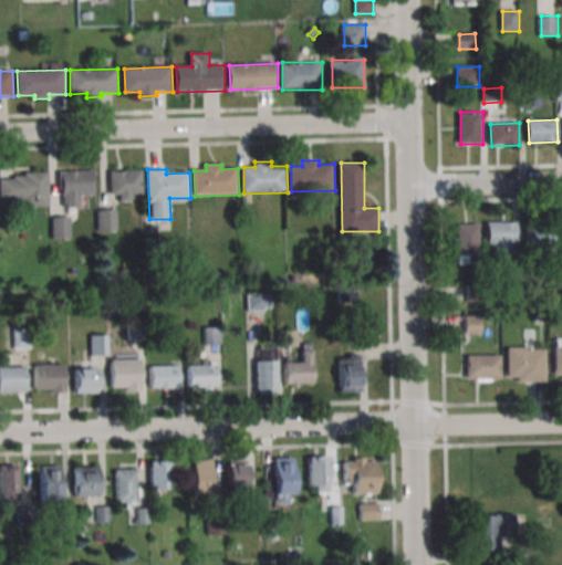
[(95,170),(62,170),(62,208),(83,208),(83,195),(95,195),(95,170)]
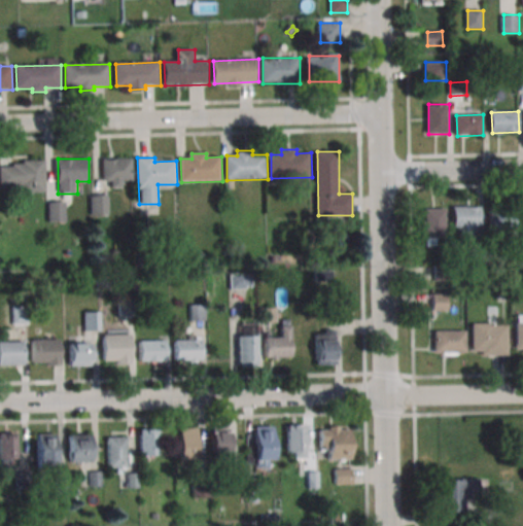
[(134,159),(104,159),(104,187),(134,187),(134,159)]
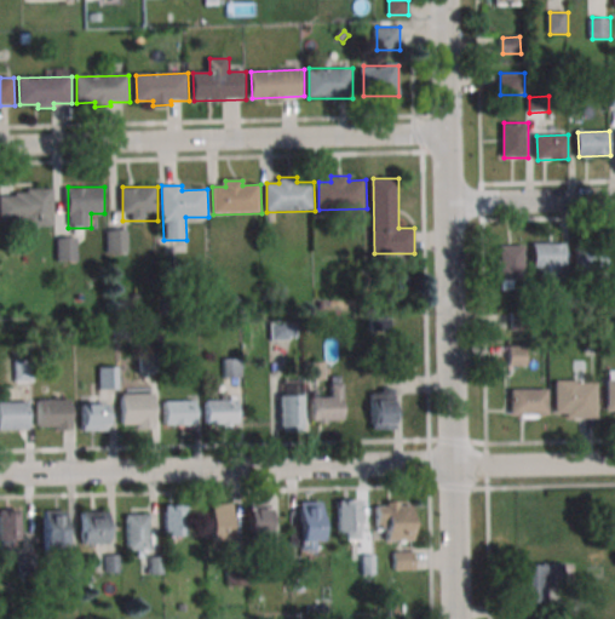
[(1,196),(16,196),(16,193),(28,193),(28,189),(55,188),(56,227),(28,228),(28,219),(1,221),(1,196)]
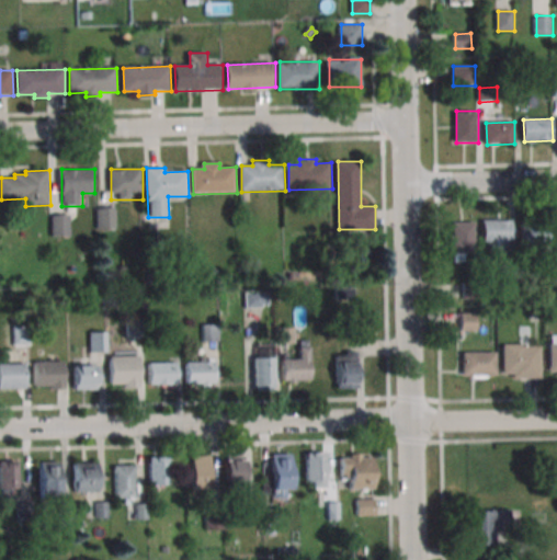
[(117,208),(99,208),(99,229),(117,229),(117,208)]
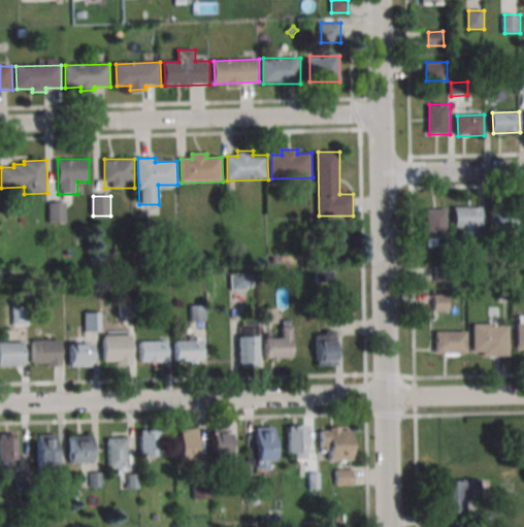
[(67,201),(51,201),(51,222),(67,222),(67,201)]
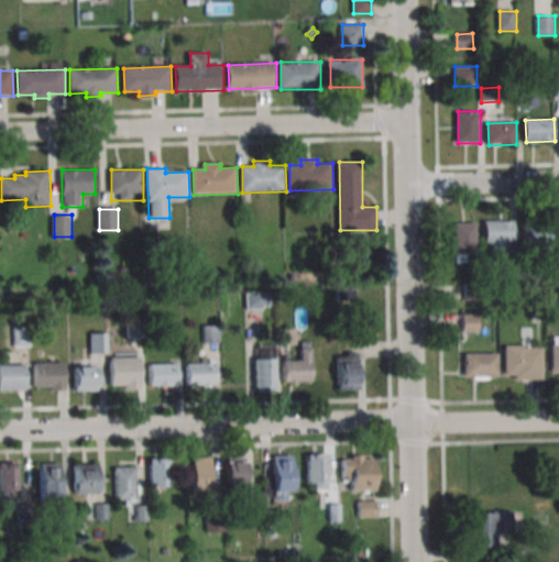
[(516,244),(516,221),(485,221),(486,244),(493,244),(493,252),(507,252),(507,244),(516,244)]
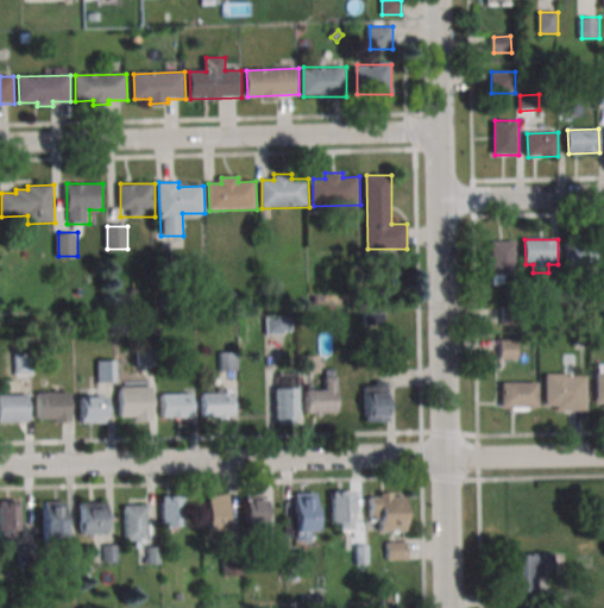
[(599,264),(599,239),(566,239),(566,264),(599,264)]
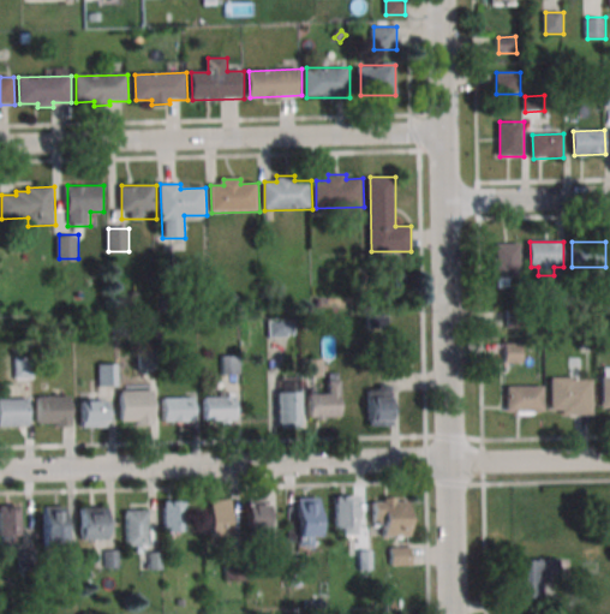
[(497,244),(497,288),(510,288),(510,278),(521,278),(522,244),(497,244)]
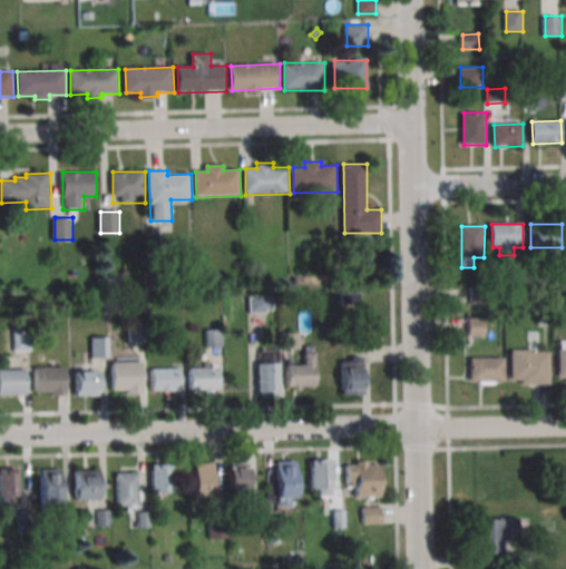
[(489,286),(489,304),(472,304),(472,285),(489,286)]
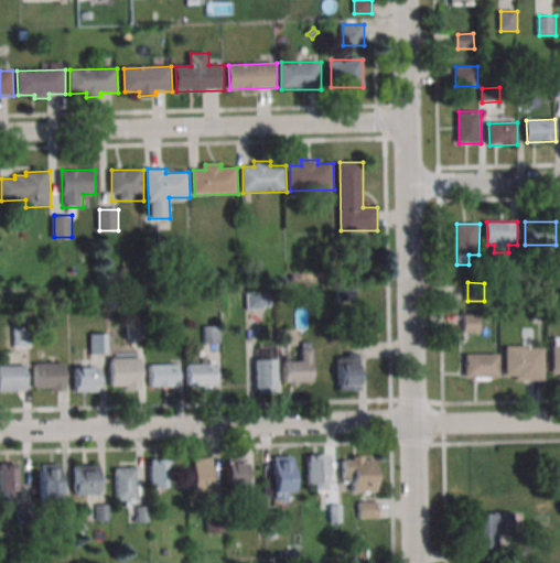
[(248,295),(248,310),(272,310),(272,294),(248,295)]
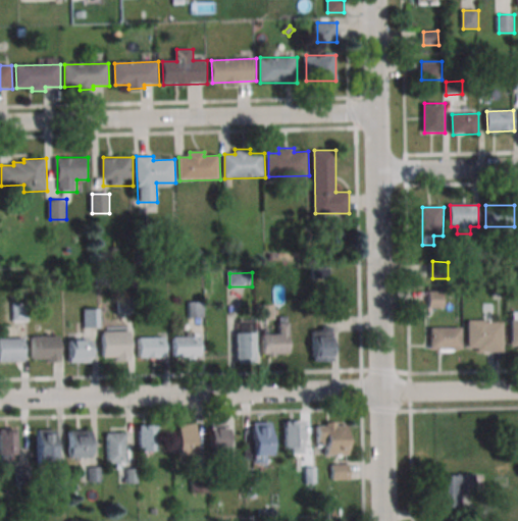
[(508,297),(508,288),(516,288),(516,296),(508,297)]
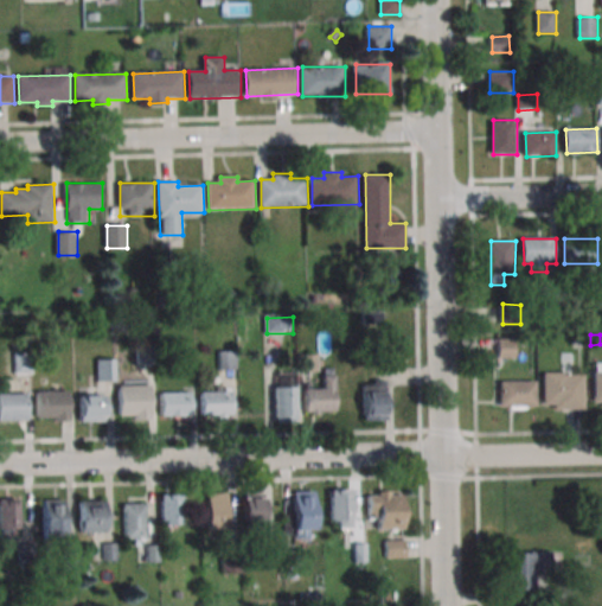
[(518,358),(518,339),(500,339),(500,358),(518,358)]
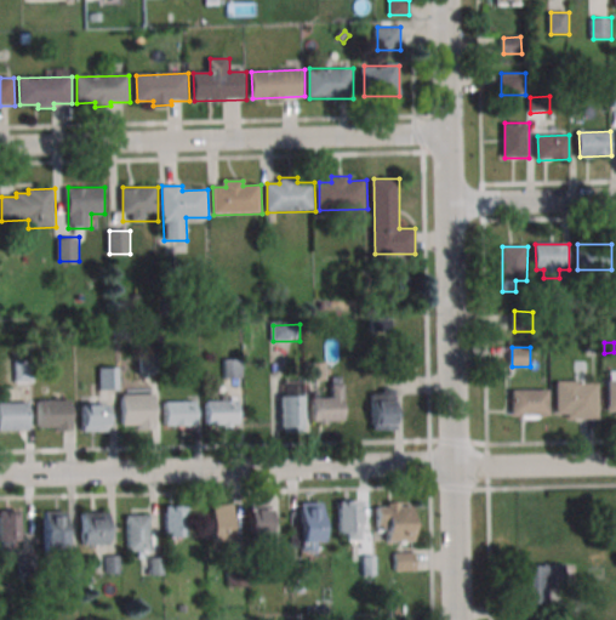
[(160,354),(143,356),(143,374),(161,373),(160,354)]
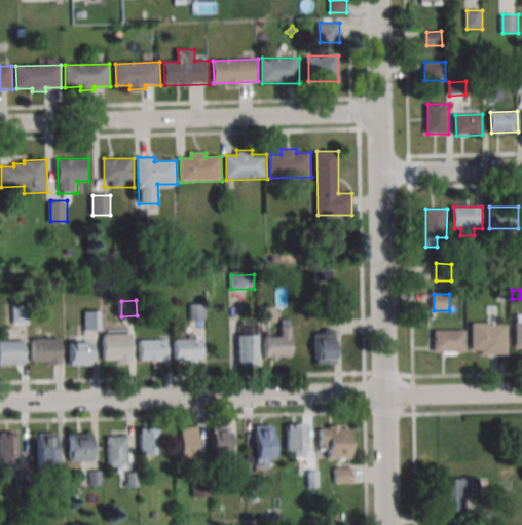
[(341,319),(353,319),(353,304),(341,304),(341,319)]
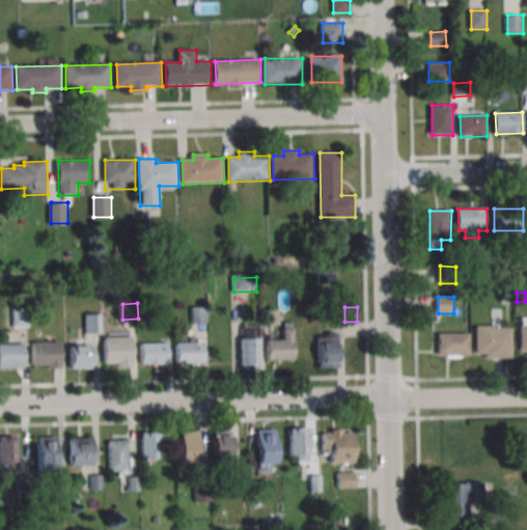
[(209,308),(210,323),(194,324),(194,308),(209,308)]
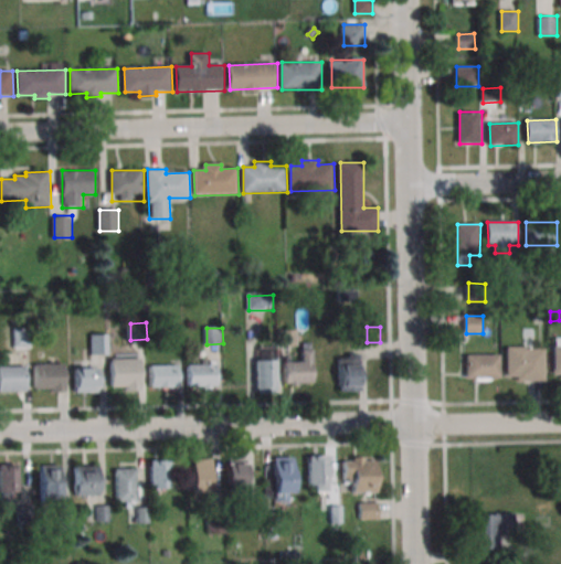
[(32,330),(32,348),(17,349),(17,330),(32,330)]
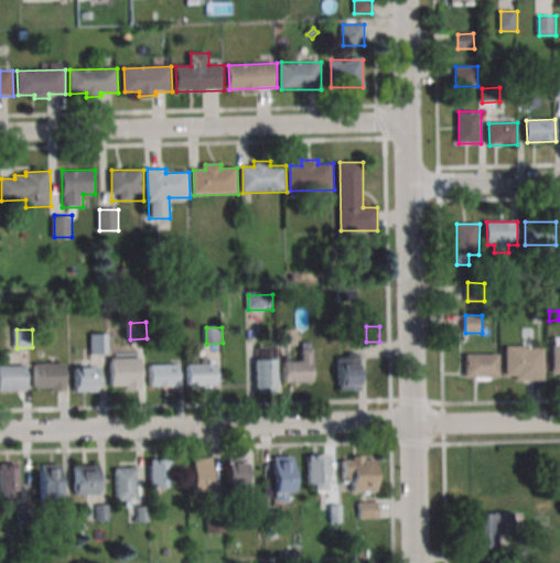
[(282,344),(298,344),(298,331),(282,331),(282,344)]
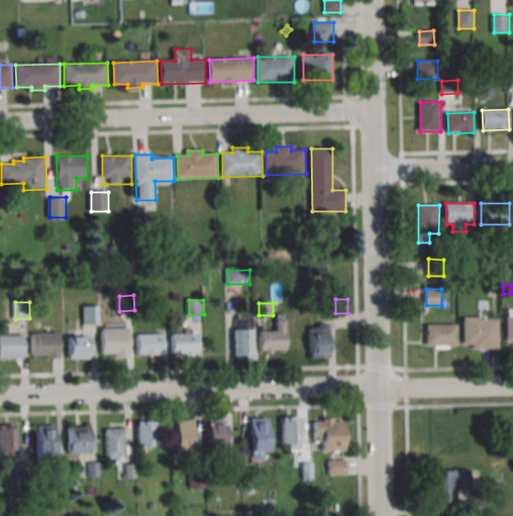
[(101,307),(85,307),(85,323),(101,323),(101,307)]
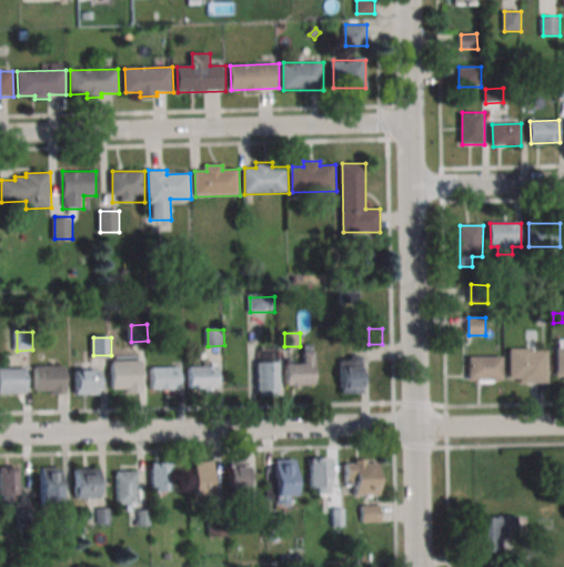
[(550,383),(550,348),(512,348),(512,383),(550,383)]
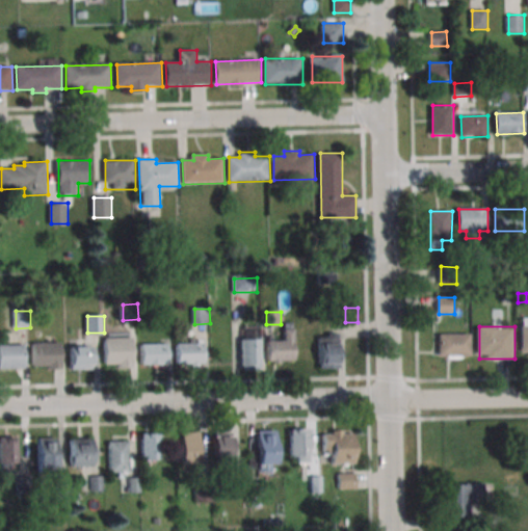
[(241,370),(263,370),(263,360),(263,327),(241,327),(241,370)]
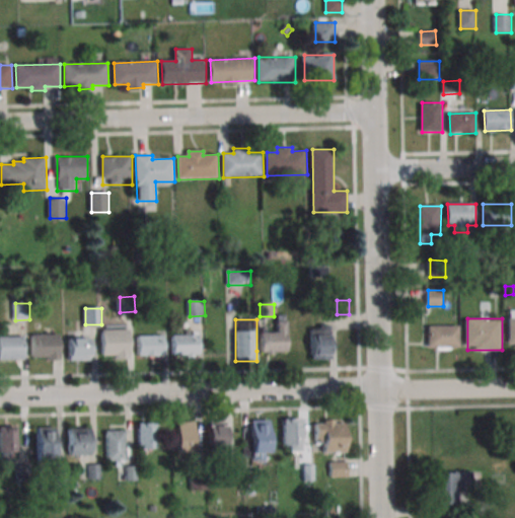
[(288,354),(288,320),(279,320),(279,331),(263,331),(263,354),(288,354)]
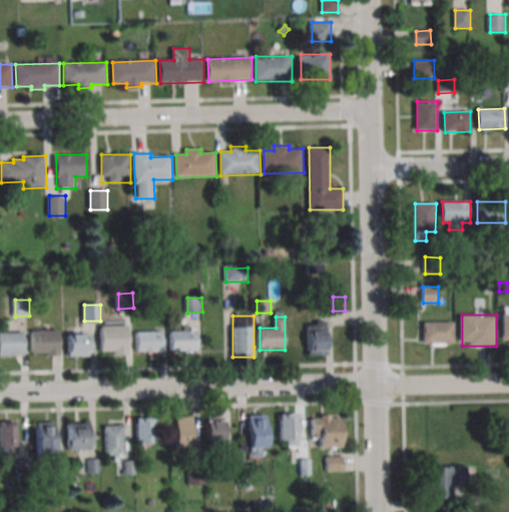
[(328,356),(328,323),(310,323),(310,356),(328,356)]
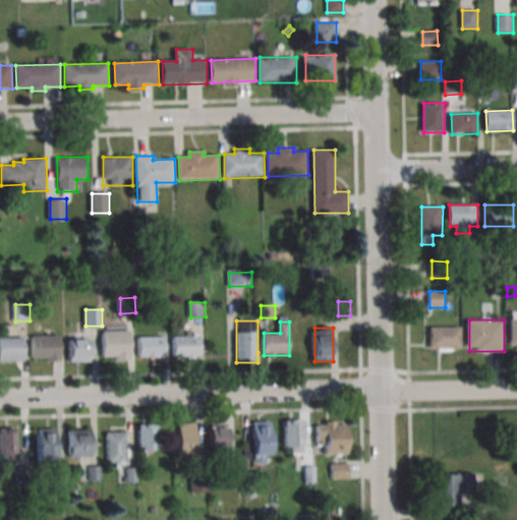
[(462,328),(431,328),(431,350),(462,350),(462,328)]
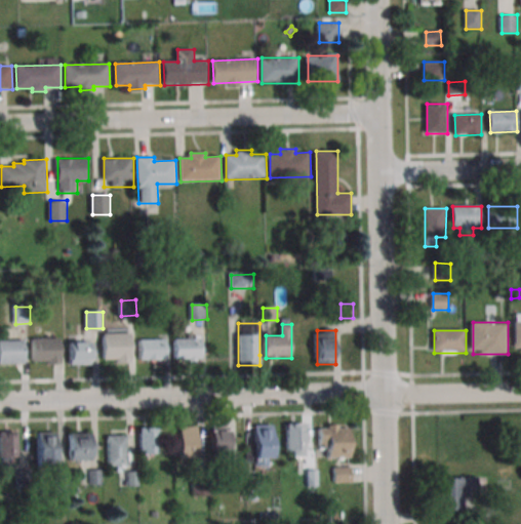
[(132,362),(132,331),(105,331),(105,362),(132,362)]
